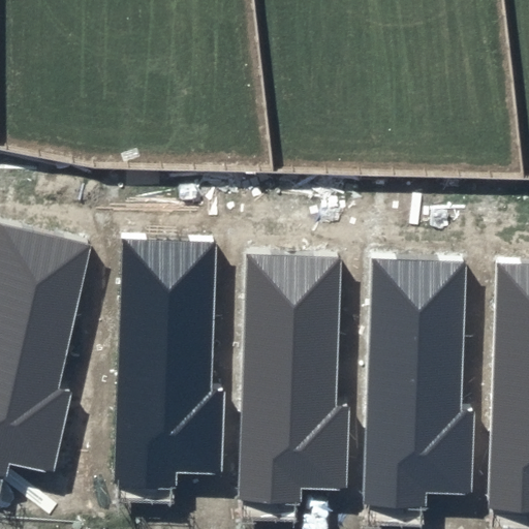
[(90,244),(0,223),(0,475),(6,478),(10,463),(53,473),(71,392),(56,387),(90,244)]
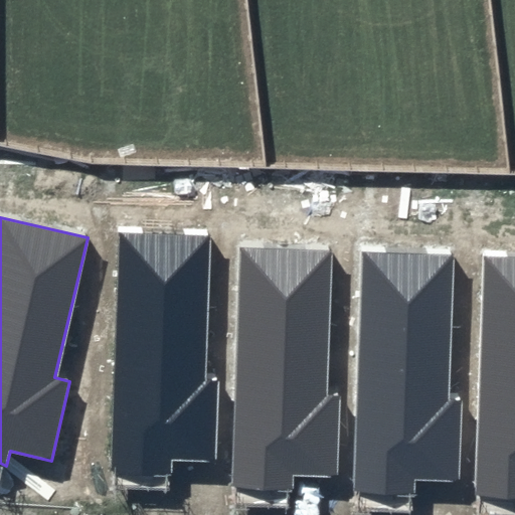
[(209,235),(118,233),(114,472),(174,474),(175,460),(217,461),(219,379),(204,379),(209,235)]
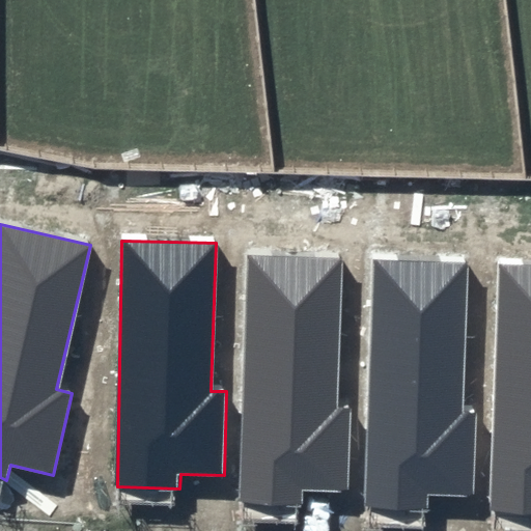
[(340,258),(246,256),(242,502),(304,505),(305,490),(348,491),(351,408),(335,407),(340,258)]
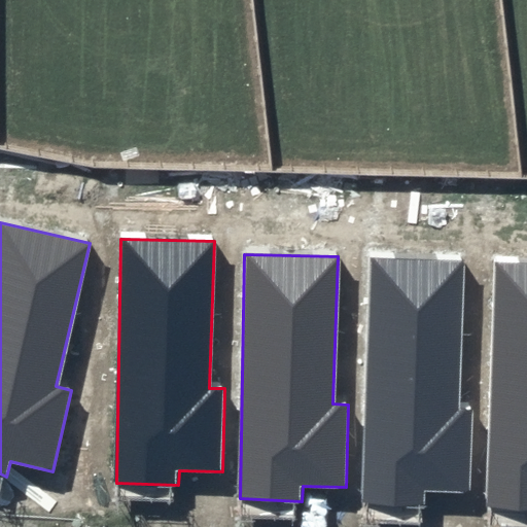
[(460,262),(366,260),(362,504),(424,507),(425,492),(468,493),(470,411),(455,410),(460,262)]
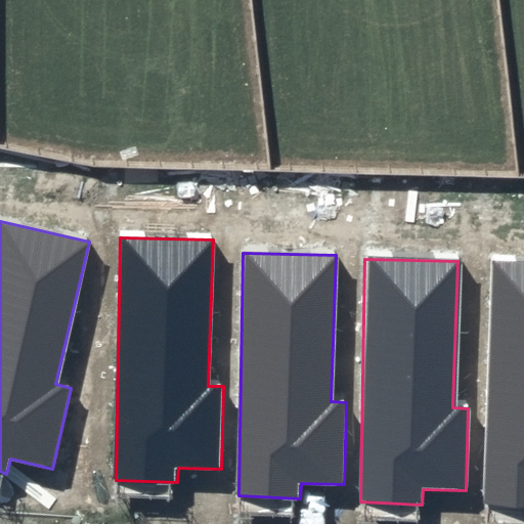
[(523,262),(490,262),(486,505),(523,506),(523,262)]
